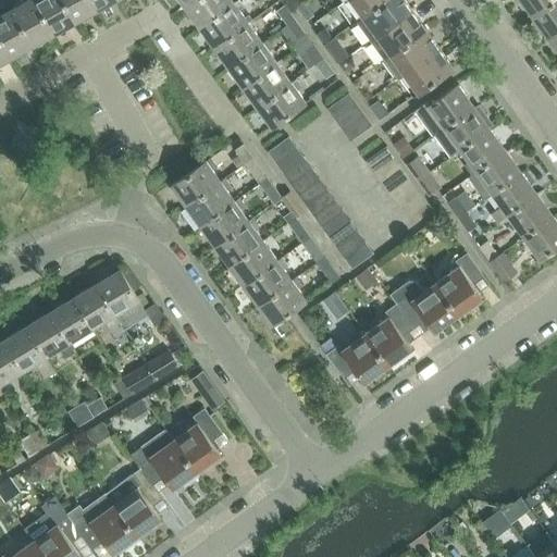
[(34,0),(25,0),(11,9),(32,46),(53,34),(34,0)]
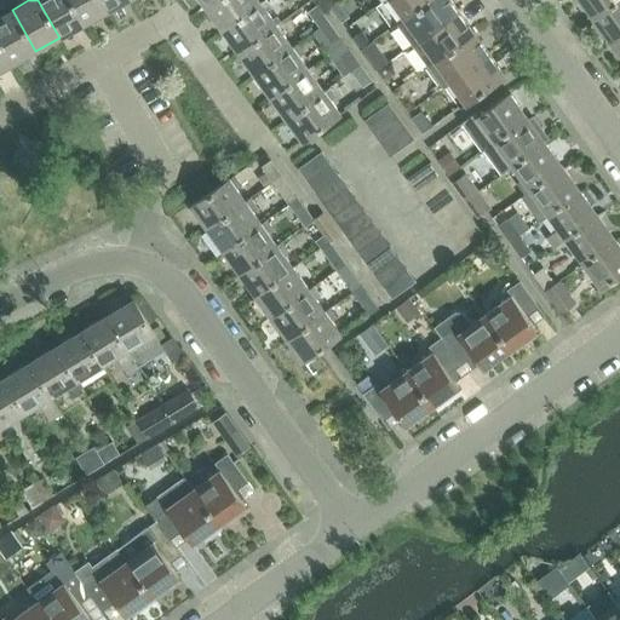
[(68,0),(38,0),(59,38),(82,24),(68,0)]
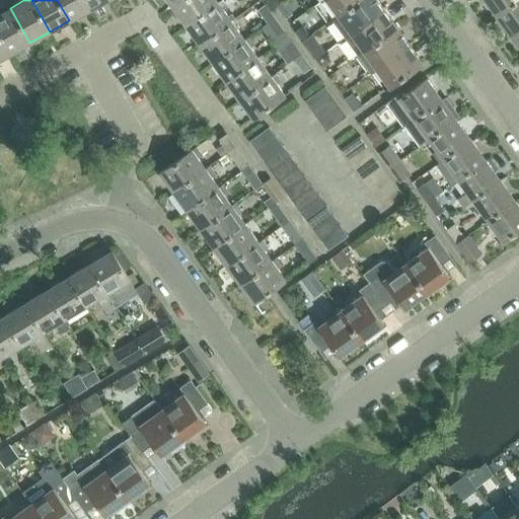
[(57,0),(69,20),(89,9),(83,0),(57,0)]
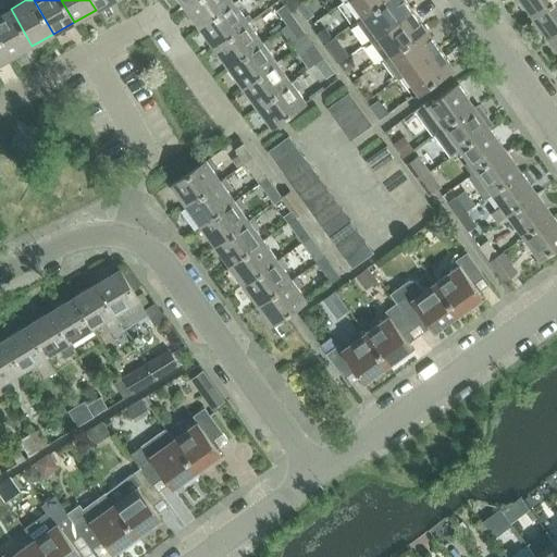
[(89,0),(96,10),(113,0),(89,0)]
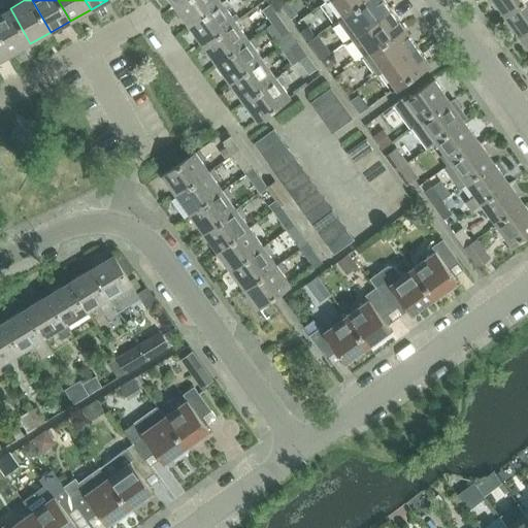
[(185,0),(175,7),(189,26),(221,2),(219,0),(185,0)]
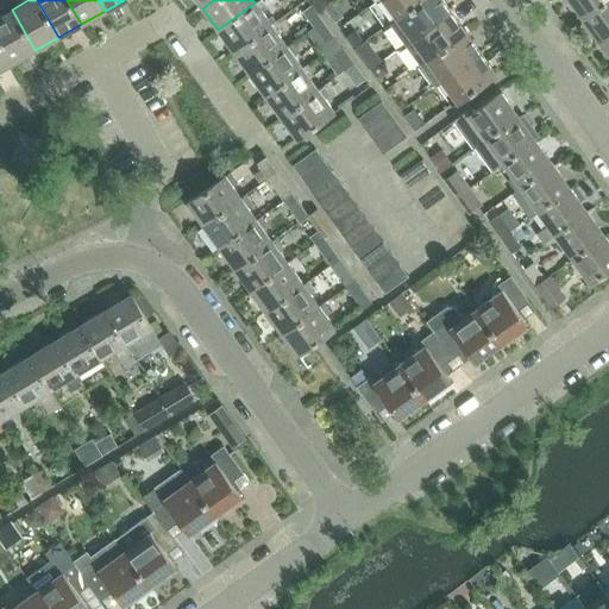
[(258,0),(255,2),(218,30),(233,51),(270,24),(262,12),(267,8),(259,0),(258,0)]
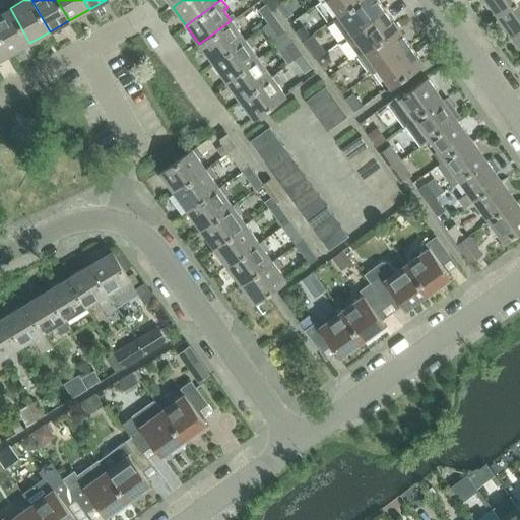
[(319,0),(332,18),(356,0),(319,0)]
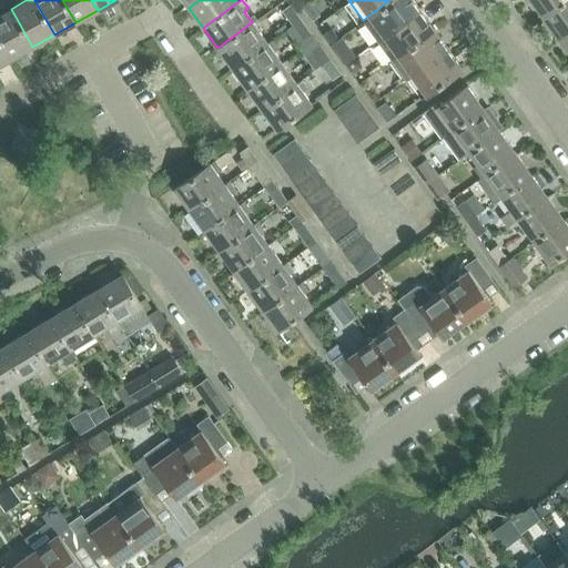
[(389,0),(363,20),(377,39),(419,9),(412,0),(389,0)]
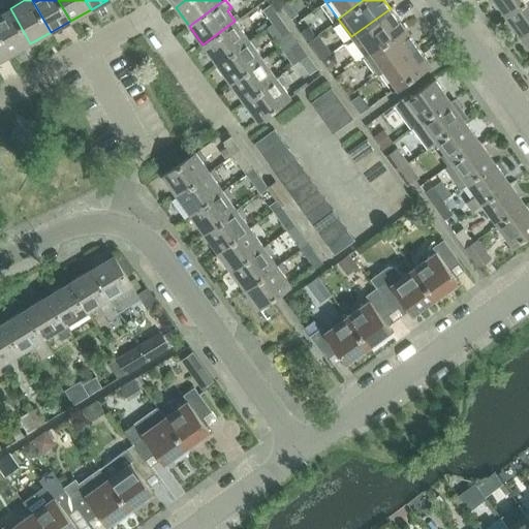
[(494,0),(504,14),(524,0),(494,0)]
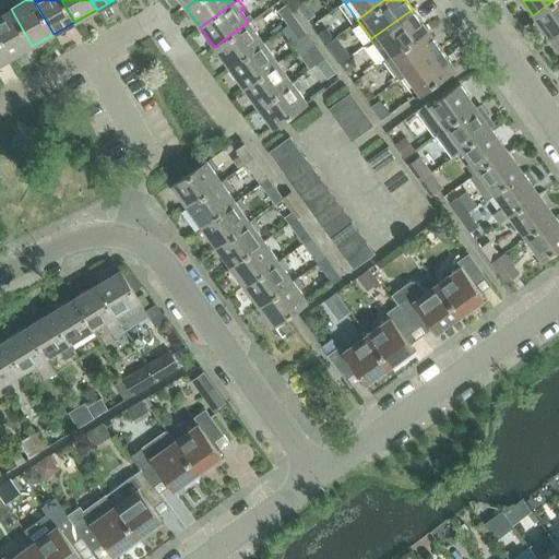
[(558,0),(554,0),(533,15),(549,37),(558,30),(558,0)]
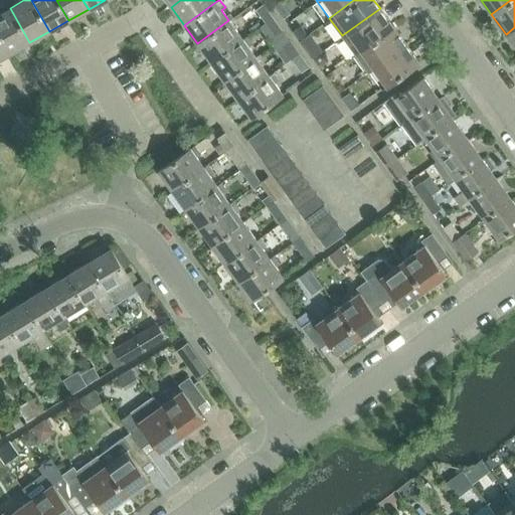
[(254,9),(265,22),(273,16),(263,3),(254,9)]
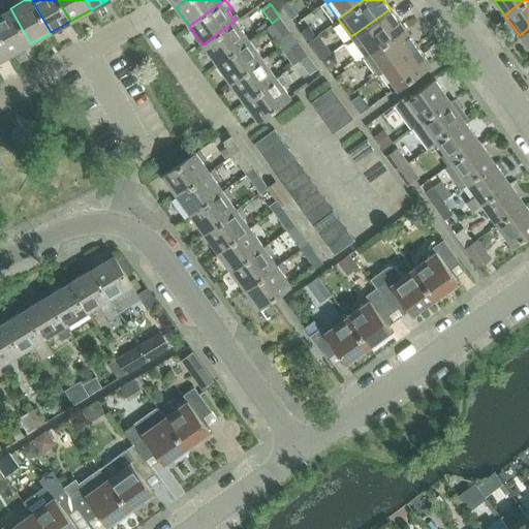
[(10,8),(0,13),(0,37),(9,55),(30,43),(10,8)]
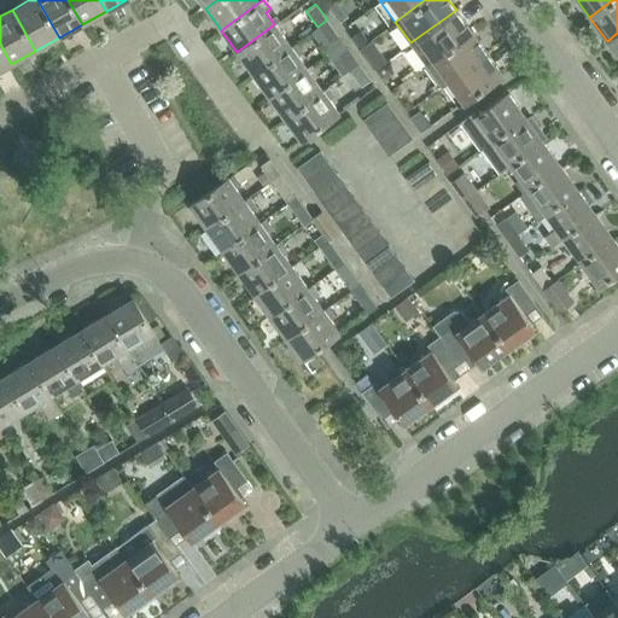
[(410,42),(426,64),(471,30),(456,10),(410,42)]
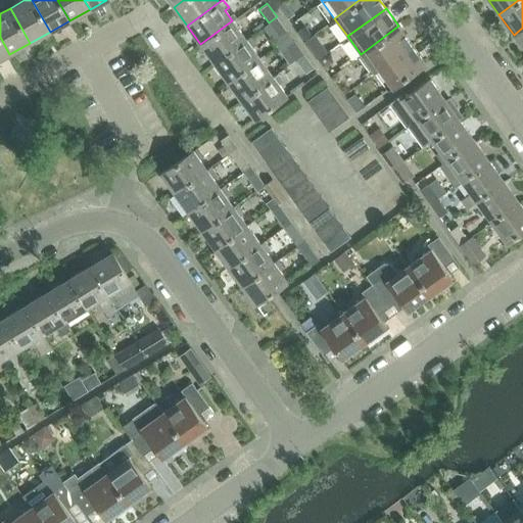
[(277,16),(269,22),(279,36),(287,31),(277,16)]
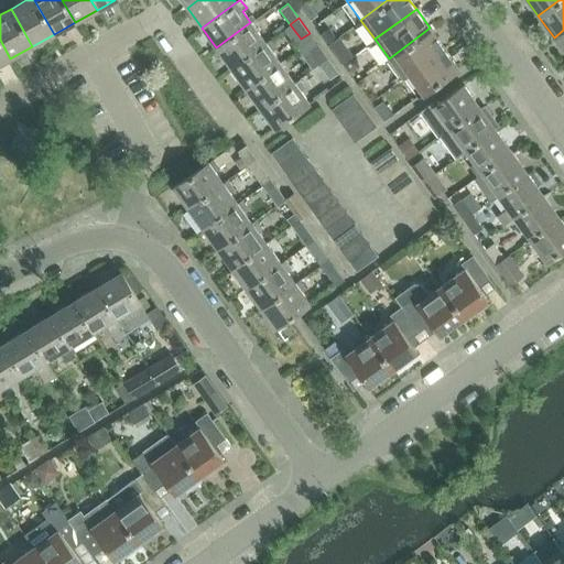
[(216,47),(230,67),(266,43),(250,22),(216,47)]
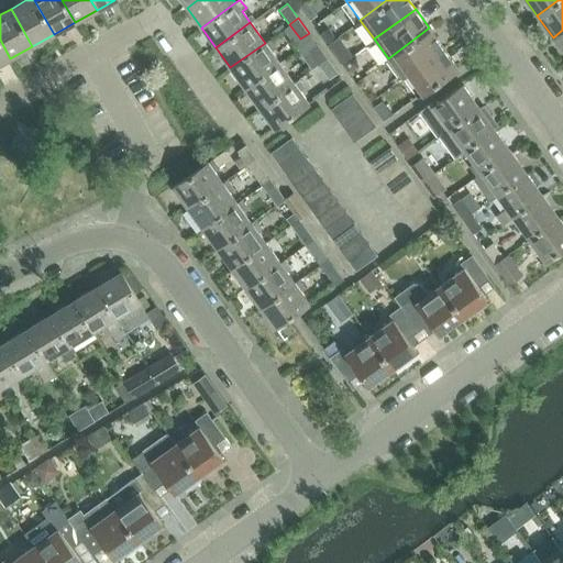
[(328,26),(320,33),(328,43),(335,37),(328,26)]
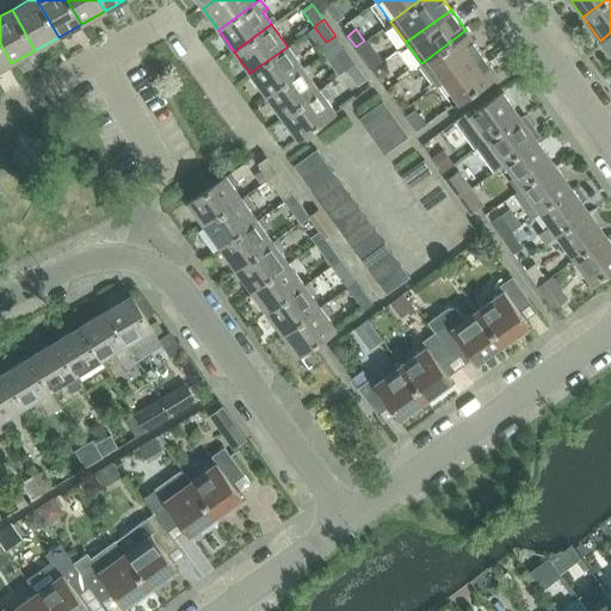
[(421,63),(436,84),(481,51),(466,30),(421,63)]
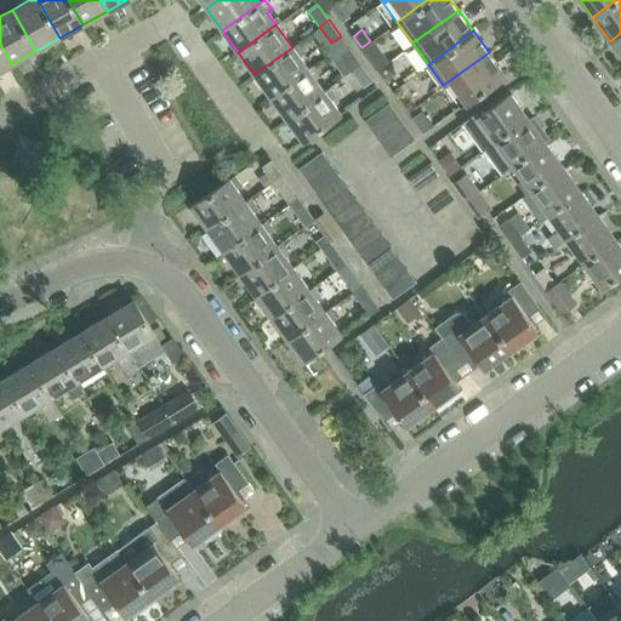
[(620,33),(610,41),(620,56),(620,33)]
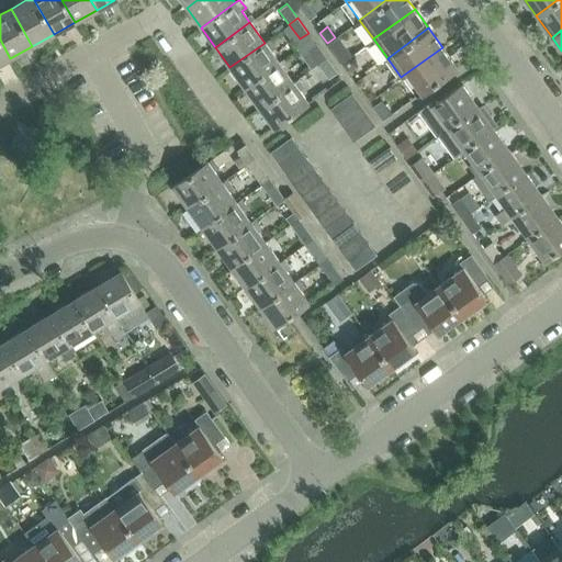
[(265,43),(229,67),(244,87),(279,63),(271,52),(277,48),(269,38),(265,43)]
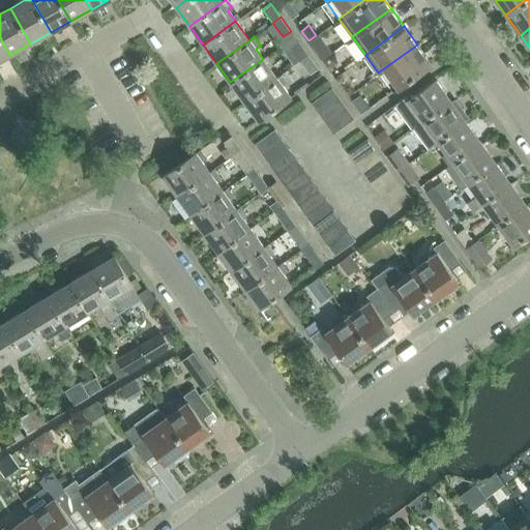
[(0,37),(0,60),(9,55),(0,37)]
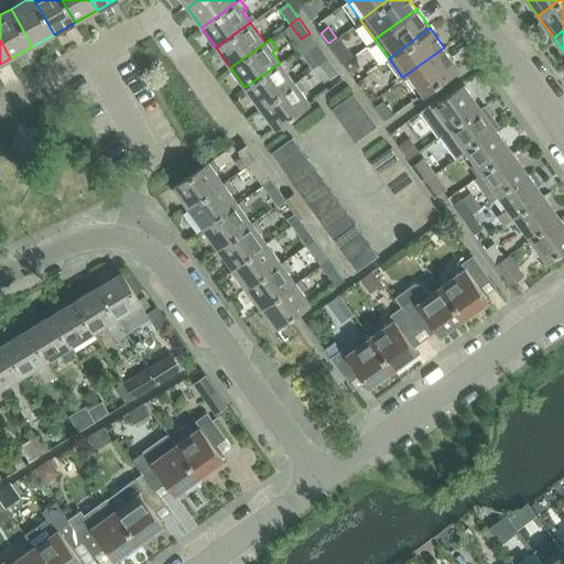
[(308,50),(320,64),(327,57),(317,43),(308,50)]
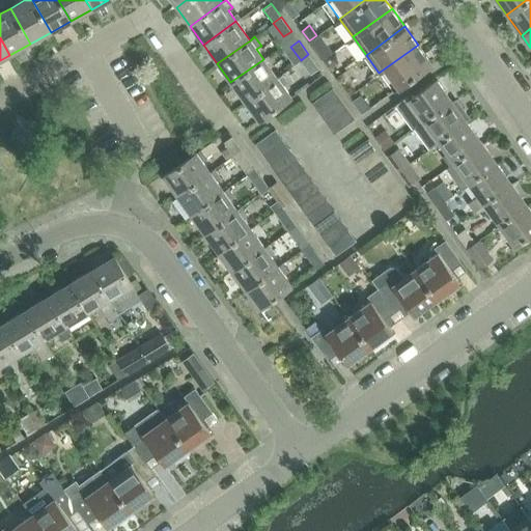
[(418,45),(379,73),(392,91),(431,63),(418,45)]
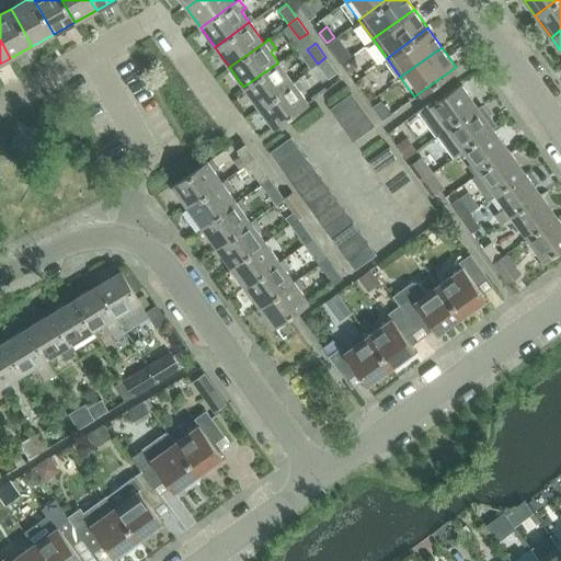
[(348,56),(340,63),(346,70),(354,65),(348,56)]
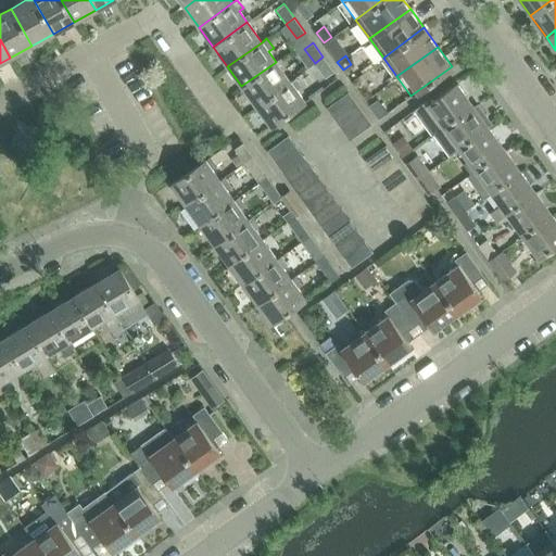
[(323,57),(315,63),(325,77),(333,72),(323,57)]
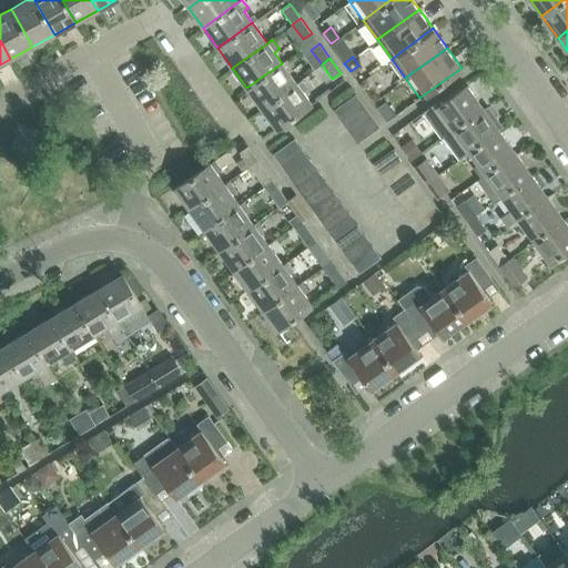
[(246,88),(262,109),(296,83),(282,63),(246,88)]
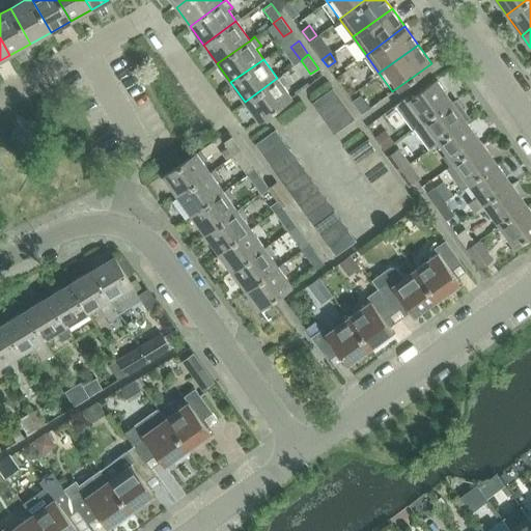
[(277,78),(245,102),(258,120),(291,98),(283,86),(287,82),(282,74),(277,78)]
